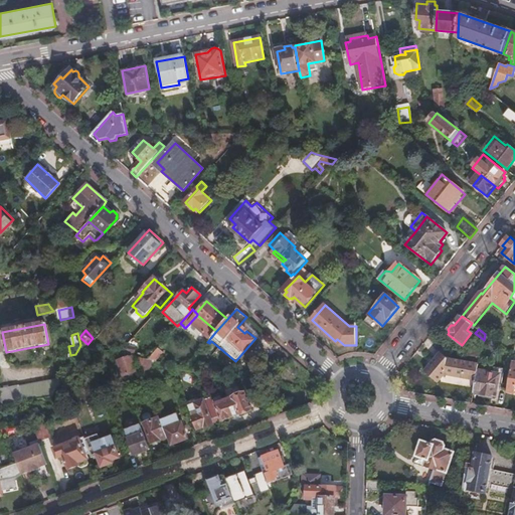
[(133,357),(136,358),(147,360),(157,349),(148,340),(133,357)]
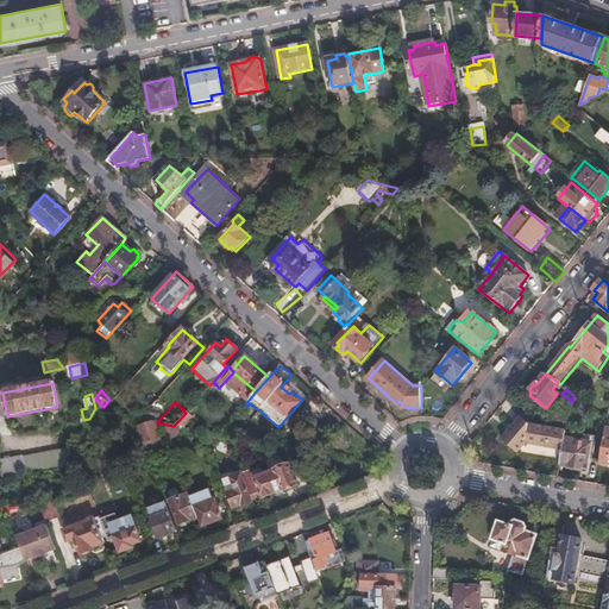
[(174,426),(184,427),(195,415),(189,409),(186,413),(174,426)]
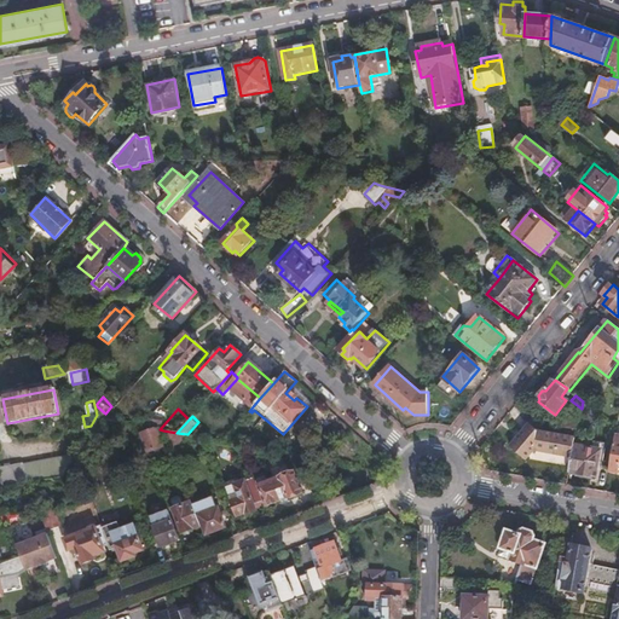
[(561,418),(560,428),(578,431),(579,420),(561,418)]
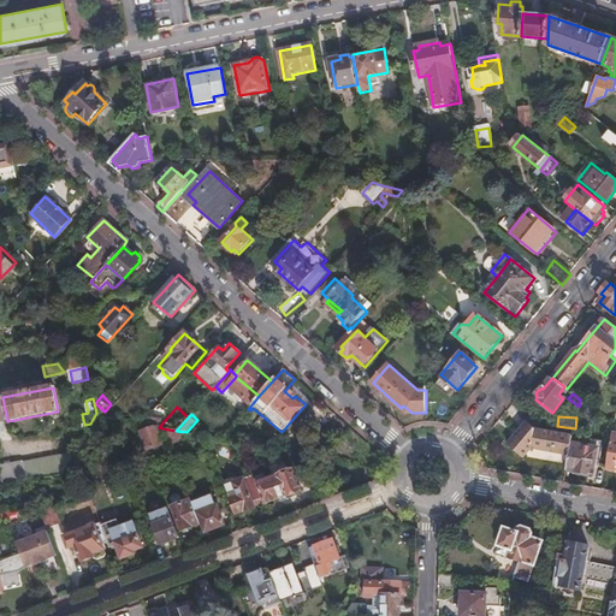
[(570,455),(573,442),(574,436),(538,431),(528,424),(510,445),(526,457),(534,448),(570,455)]
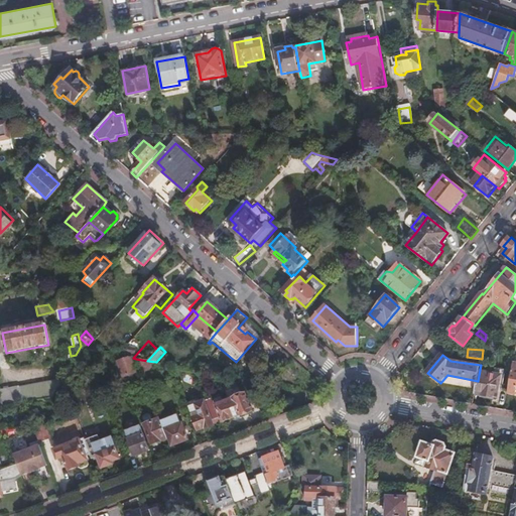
[(137,372),(131,358),(119,363),(122,373),(126,372),(128,376),(137,372)]
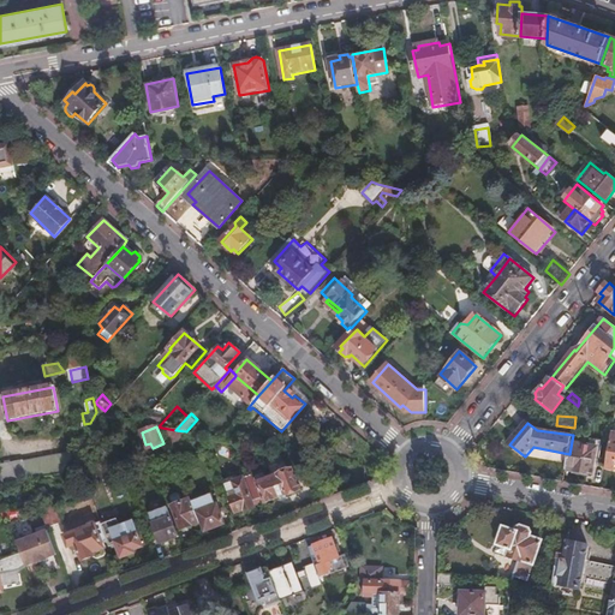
[(569,454),(567,469),(575,471),(577,473),(578,476),(585,477),(587,476),(589,472),(593,473),(598,448),(589,446),(589,443),(572,441),(569,454)]
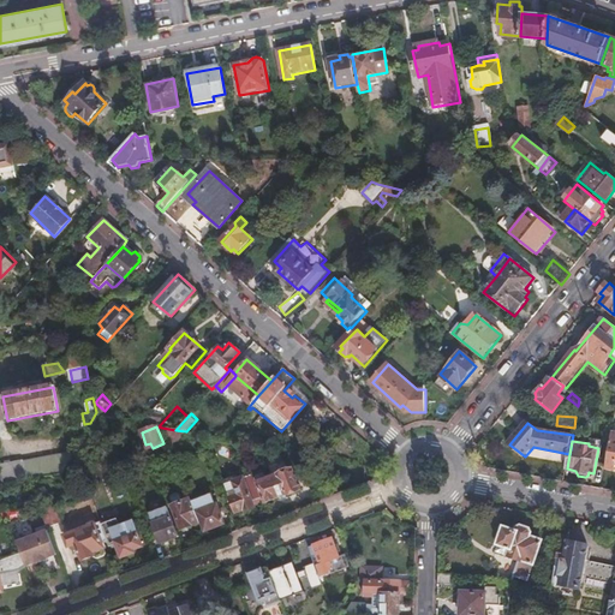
[(61,471),(72,453),(48,458),(51,473),(61,471)]
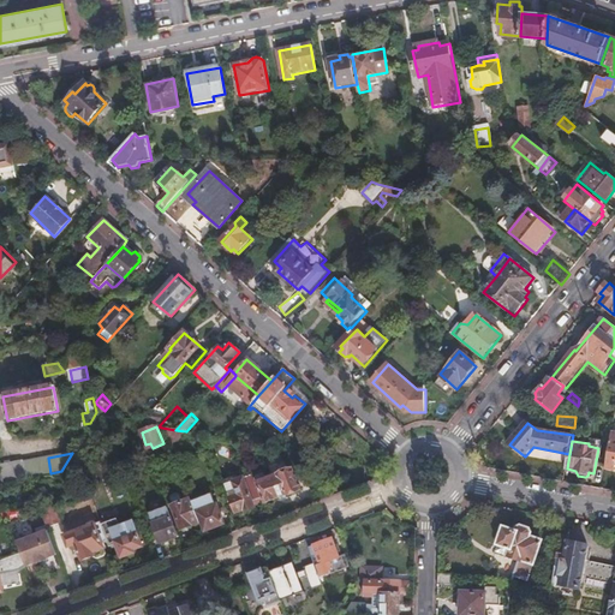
[(24,463),(28,478),(51,473),(48,458),(24,463)]
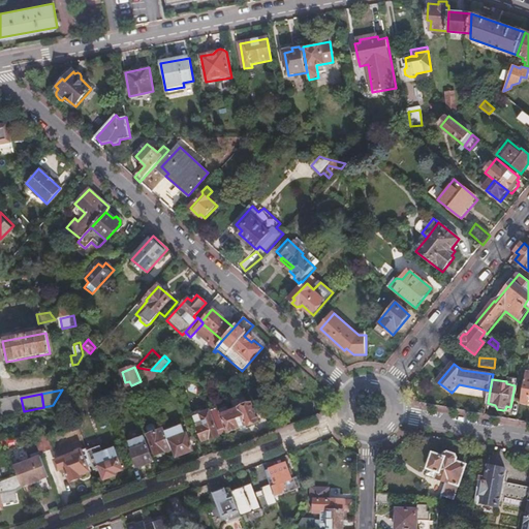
[(0,407),(1,415),(24,411),(21,398),(21,396),(0,399),(0,407)]
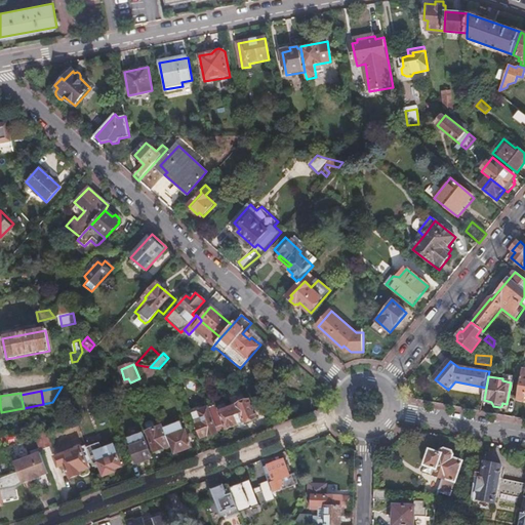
[(220,412),(219,412),(227,429),(255,417),(248,401),(227,410),(224,405),(219,407),(219,409),(220,412)]
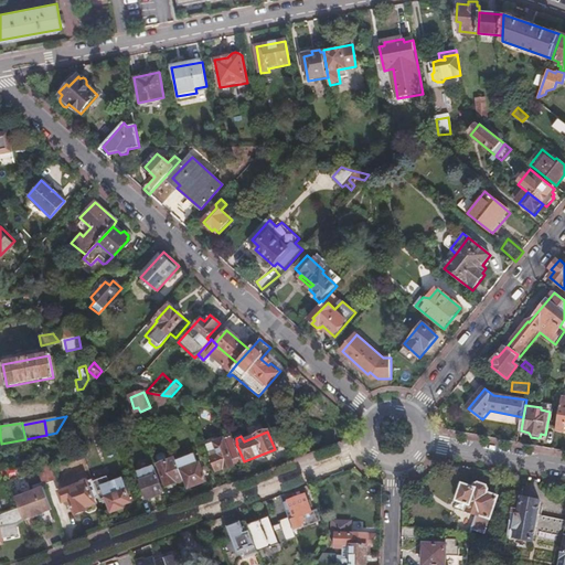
[(231,460),(238,457),(231,437),(206,447),(215,471),(222,469),(223,471),(234,467),(231,460)]
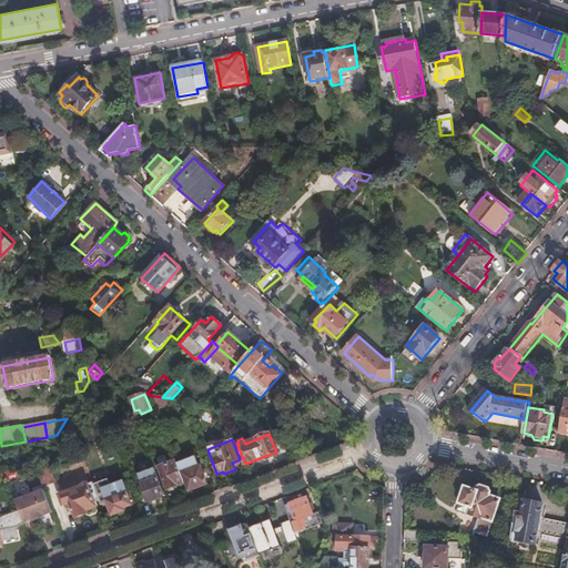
[(178,466),(180,474),(182,474),(189,490),(206,484),(200,466),(198,467),(194,459),(178,466)]
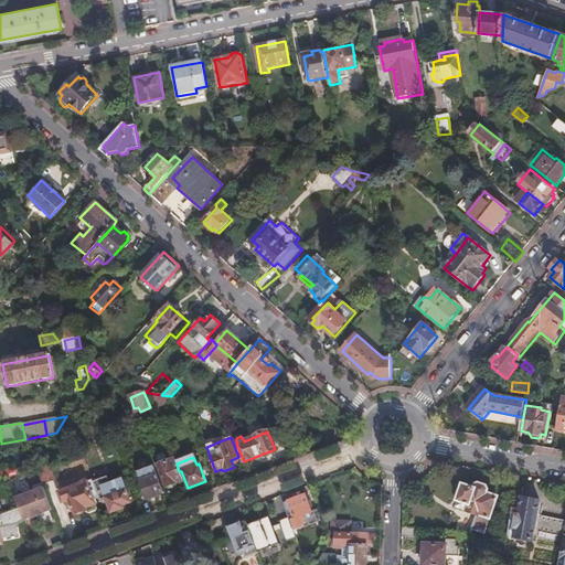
[(166,487),(182,480),(179,471),(177,464),(173,458),(157,465),(166,487)]
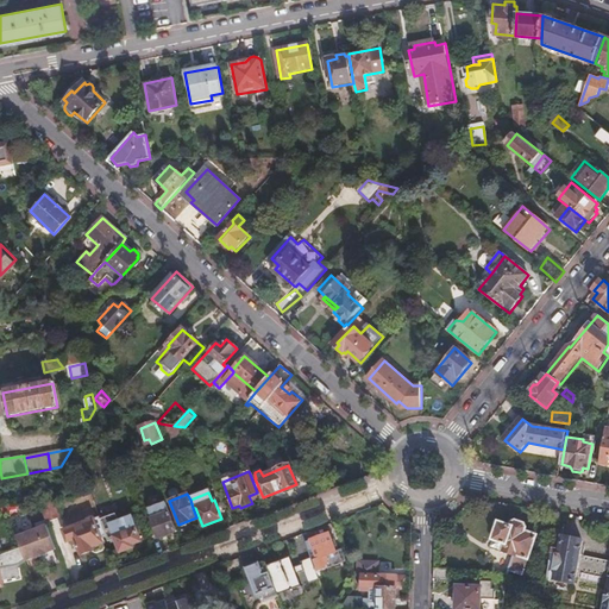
[(55,500),(39,506),(45,522),(61,516),(55,500)]
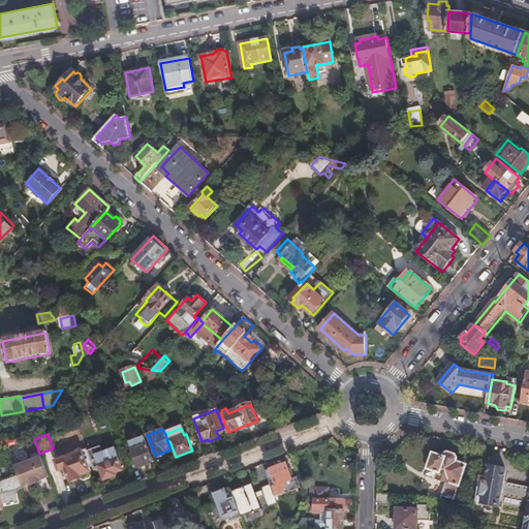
[(0,442),(1,447),(14,443),(12,437),(11,435),(0,438),(0,442)]
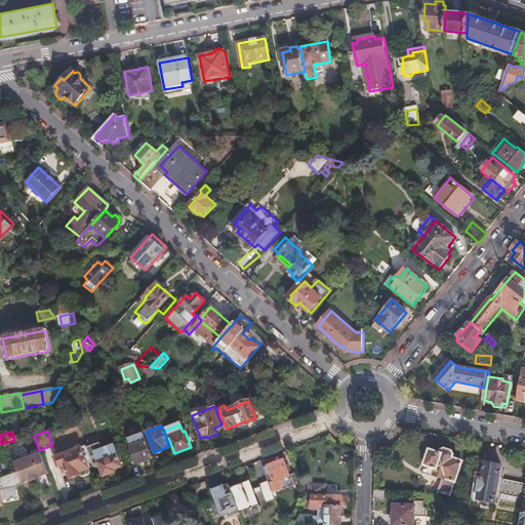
[(136,465),(152,458),(146,442),(130,448),(136,465)]
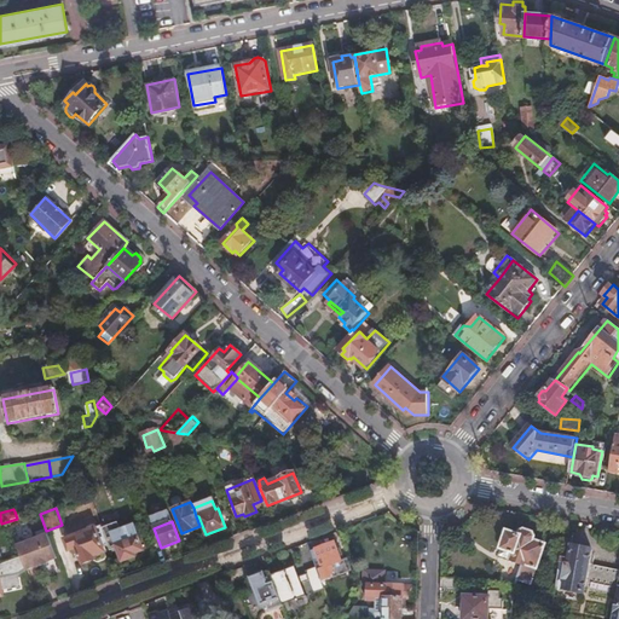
[(102,528),(109,549),(115,545),(122,562),(134,557),(133,554),(143,550),(133,526),(120,531),(116,524),(102,528)]
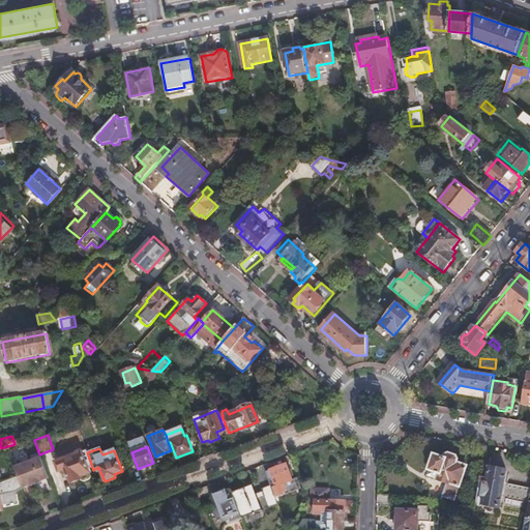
[(57,471),(61,470),(62,474),(66,473),(69,482),(80,478),(84,482),(90,479),(89,474),(81,452),(55,463),(57,471)]
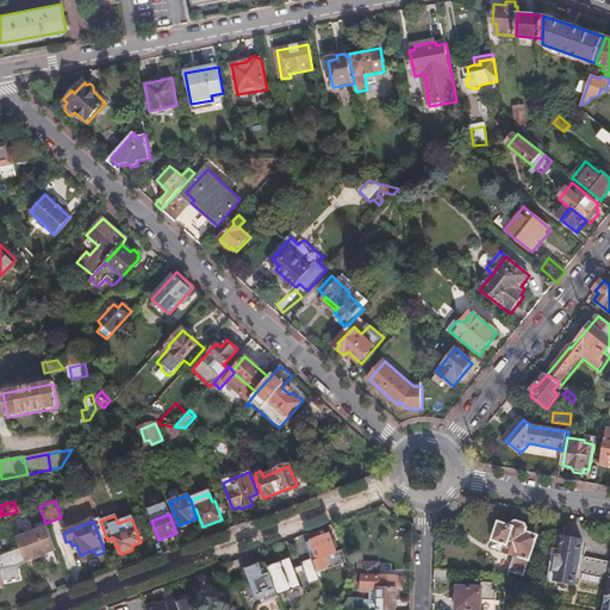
[(522,577),(539,536),(526,531),(527,528),(524,524),(518,521),(514,523),(512,527),(500,522),(491,545),(515,555),(509,572),(522,577)]
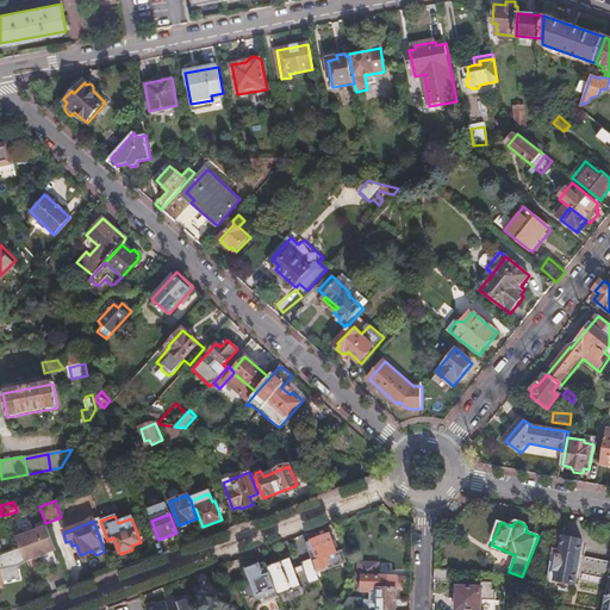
[(19,548),(24,562),(35,558),(36,559),(45,555),(45,554),(55,551),(47,527),(16,539),(19,548)]
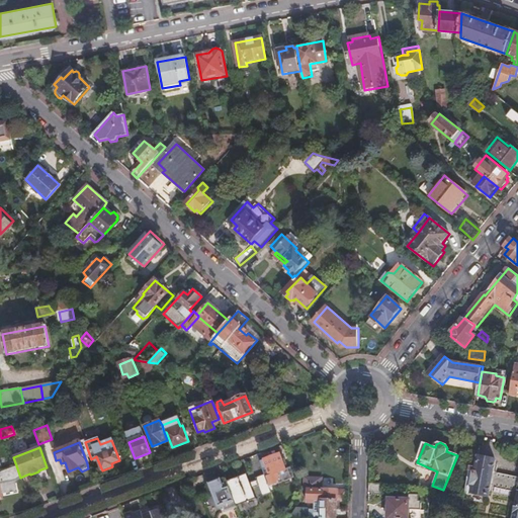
[(279,453),(259,461),(264,475),(269,487),(275,484),(278,482),(290,477),(291,479),(294,477),(291,467),(285,469),(279,453)]
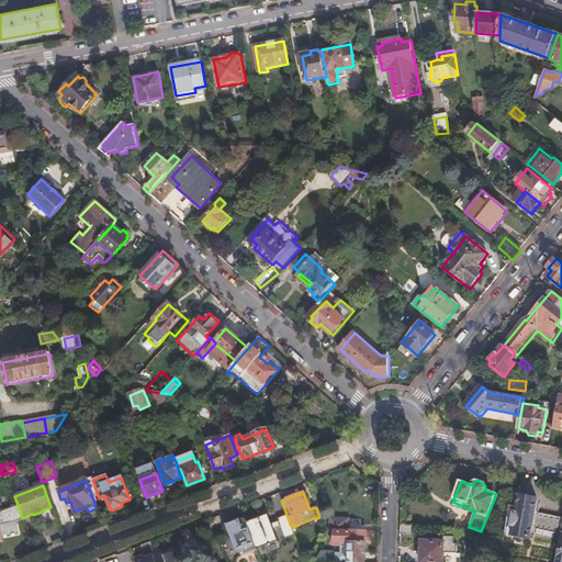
[(506,534),(519,536),(519,540),(526,541),(527,537),(531,538),(539,497),(520,494),(519,497),(513,496),(506,534)]
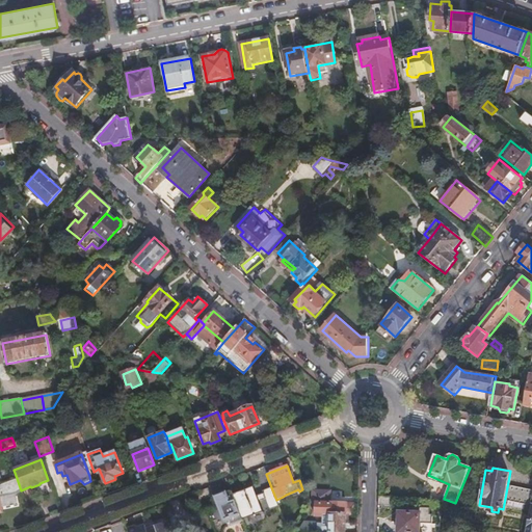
[(0,511),(2,511),(0,504),(0,495),(15,493),(21,490),(17,478),(0,484),(0,511)]
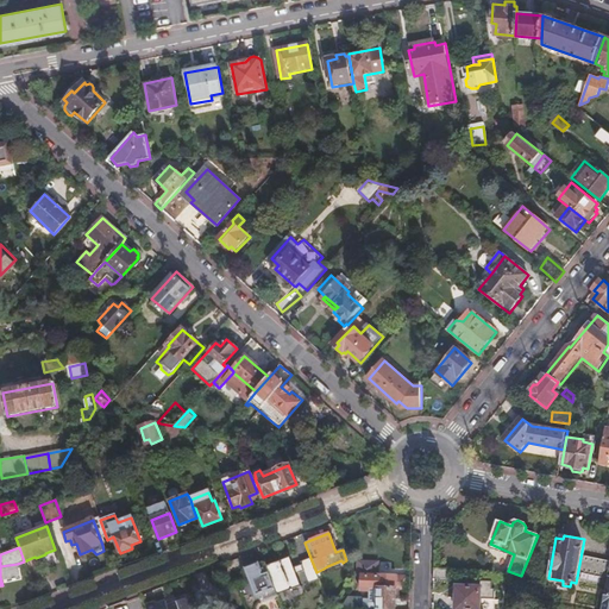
[(289,557),(265,565),(276,595),(300,585),(289,557)]
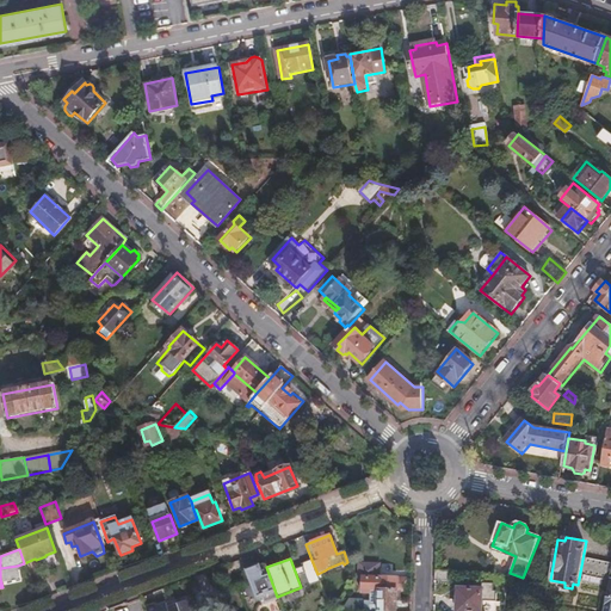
[(318,574),(312,560),(301,563),(309,585),(320,580),(318,574)]
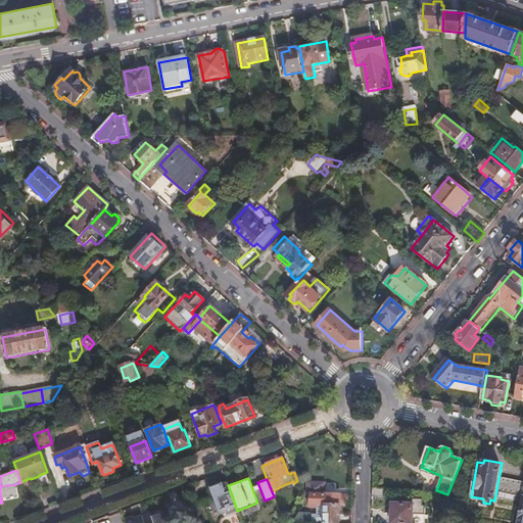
[(342,506),(347,506),(347,495),(323,494),(323,482),(306,481),(305,494),(310,494),(310,504),(317,505),(342,506)]
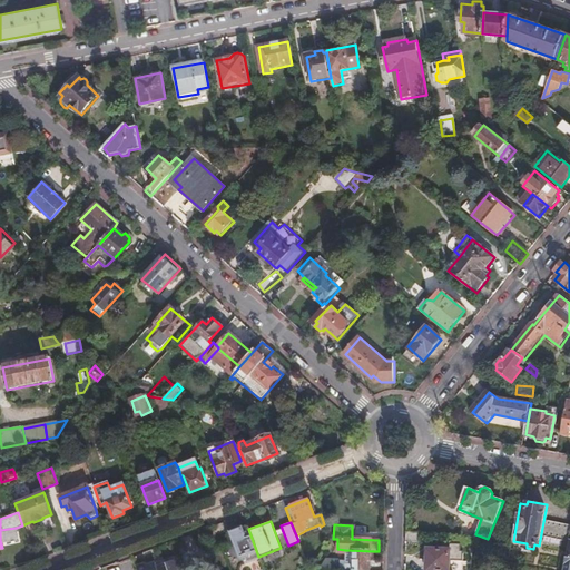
[(248,529),(247,527),(241,530),(236,527),(232,529),(229,532),(231,536),(229,537),(232,543),(222,547),(229,569),(238,569),(242,566),(259,559),(258,557),(248,529)]
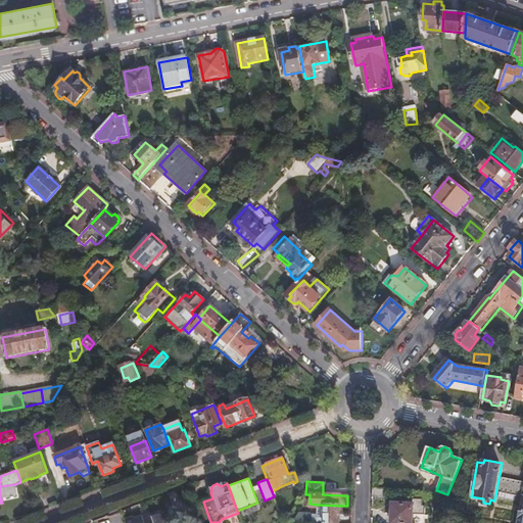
[(388,488),(374,487),(373,497),(389,497),(388,488)]
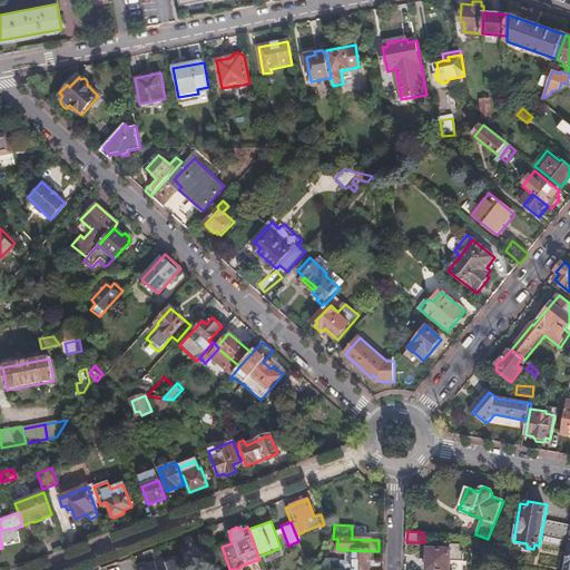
[(451,569),(452,550),(452,547),(440,546),(440,550),(429,549),(429,560),(425,561),(424,563),(425,568),(429,568),(428,569),(451,569)]
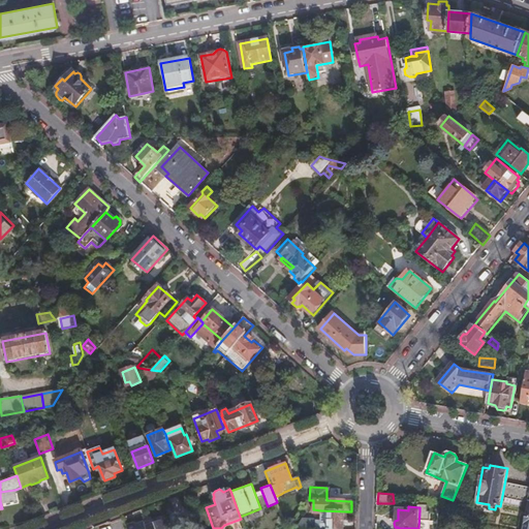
[(320,510),(320,520),(307,520),(301,528),(316,528),(318,528),(342,528),(343,520),(346,520),(346,511),(320,510)]
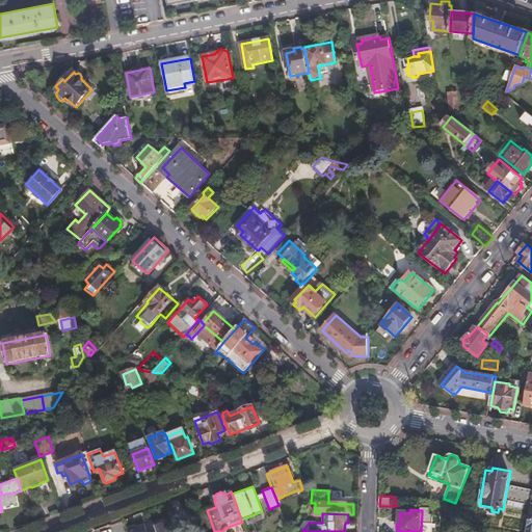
[(135,526),(127,529),(128,531),(169,531),(166,521),(145,528),(144,526),(136,528),(135,526)]
